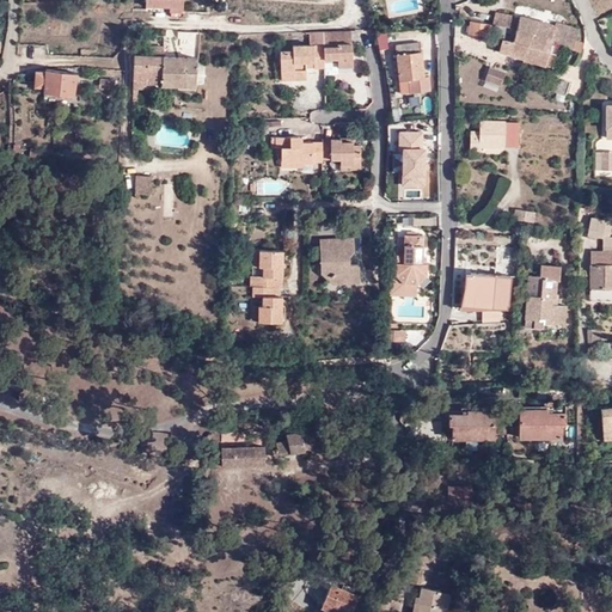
[(495,13),(493,24),(516,28),(518,20),(513,20),(514,16),(495,13)]
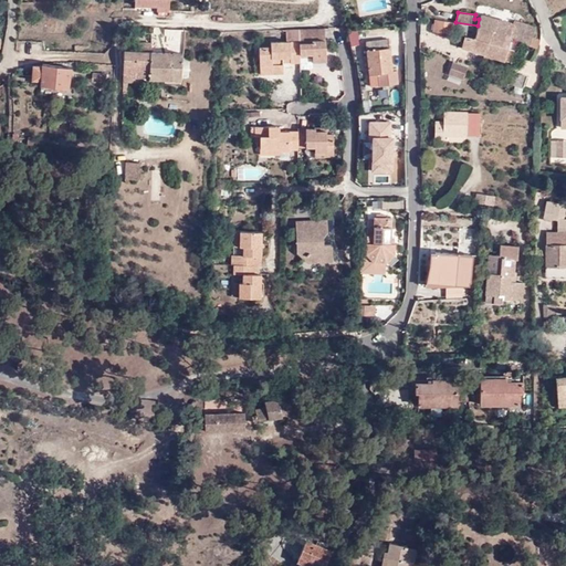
[(479,19),(478,25),(491,30),(510,35),(512,23),(480,14),(479,19)]
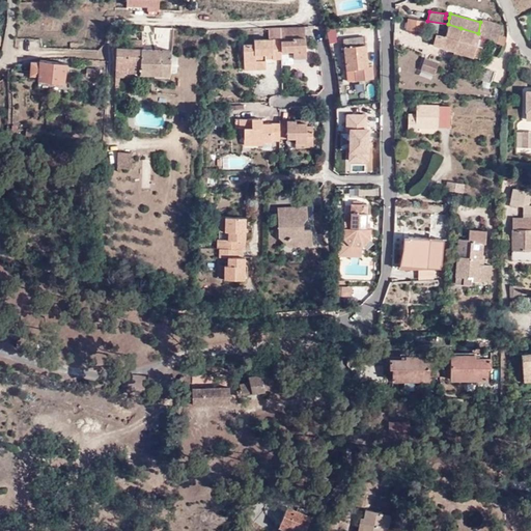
[(477,34),(502,45),(504,36),(499,34),(502,25),(481,19),(480,22),(478,33),(477,34)]
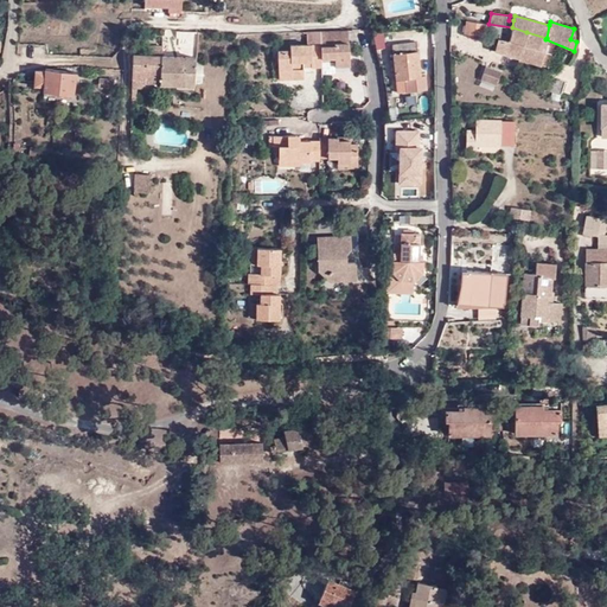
[(465,34),(484,38),(486,25),(467,23),(465,34)]
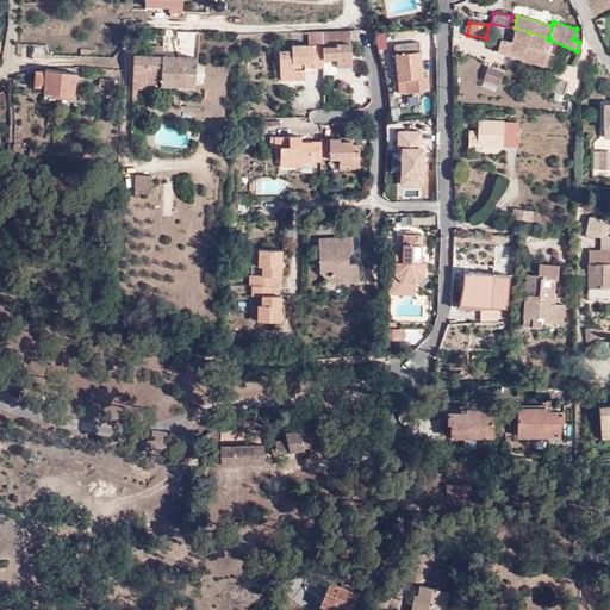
[(529,32),(515,27),(512,35),(509,35),(508,39),(500,38),(499,45),(498,51),(523,58),(529,32)]
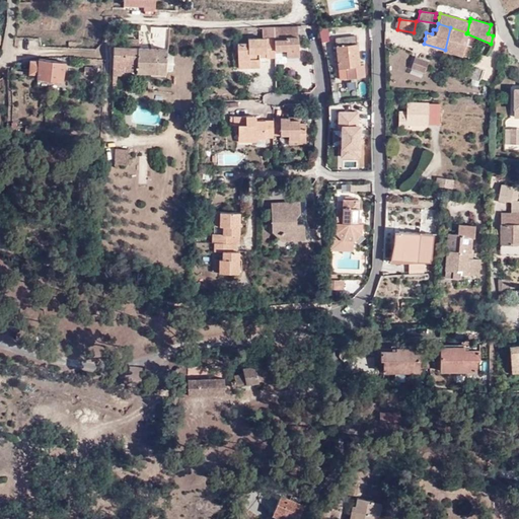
[(299,55),(299,25),(298,25),(275,26),(276,36),(276,51),(282,51),(283,49),(287,49),(287,56),(299,55)]
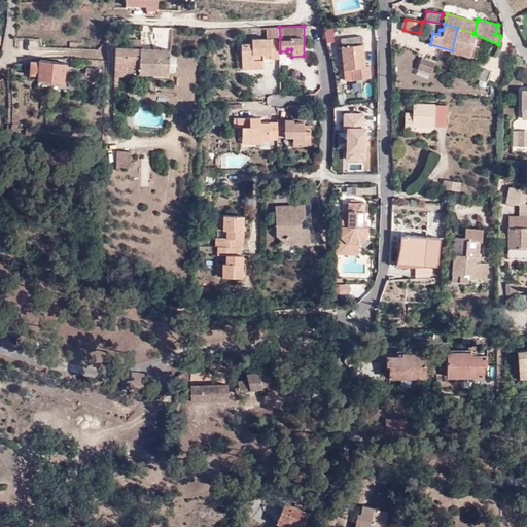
[(457,28),(452,50),(475,57),(478,46),(471,44),(473,34),(475,33),(457,28)]
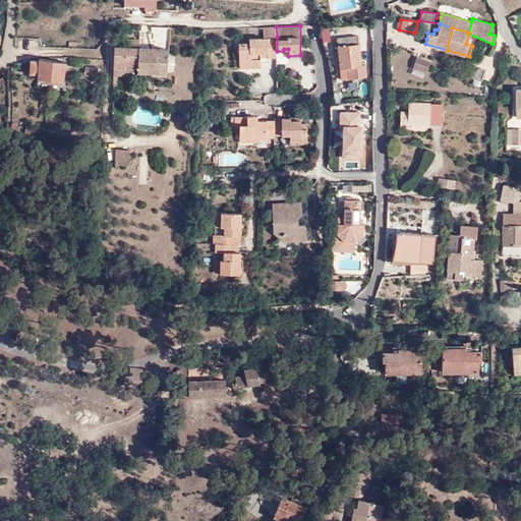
[(277,51),(277,37),(250,39),(250,43),(240,43),(240,68),(251,67),(251,64),(262,63),(262,56),(262,51),(268,51),(268,56),(277,56),(277,51)]
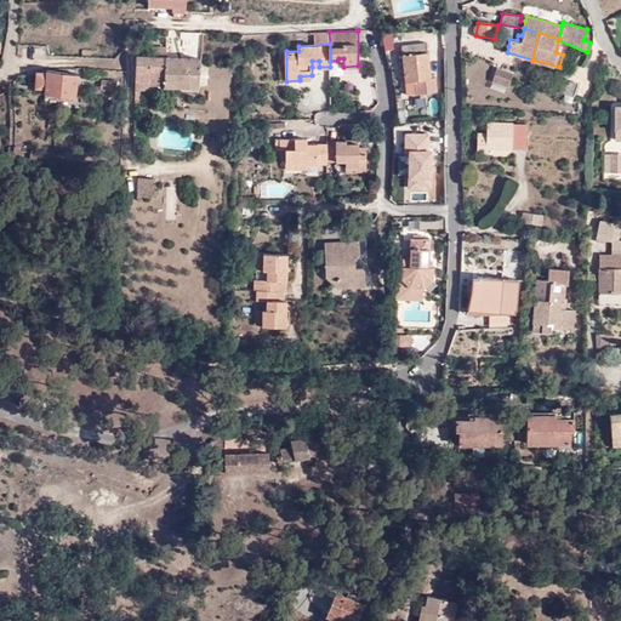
[(405,81),(415,80),(420,80),(420,92),(436,91),(434,78),(429,78),(426,44),(403,46),(405,81)]
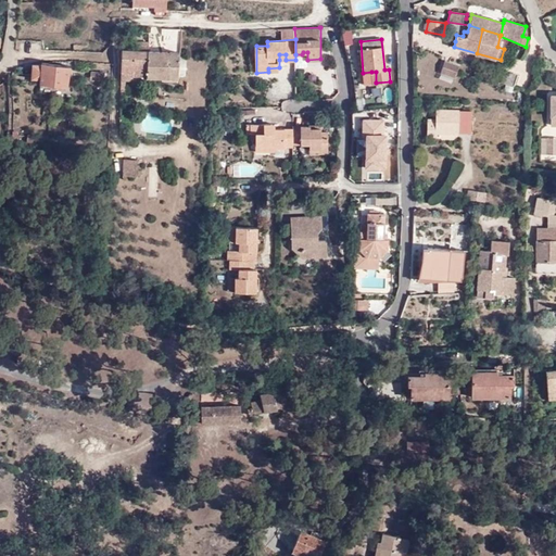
[(125,79),(131,80),(147,80),(147,78),(148,51),(148,42),(135,42),(134,51),(123,50),(121,79),(125,79)]
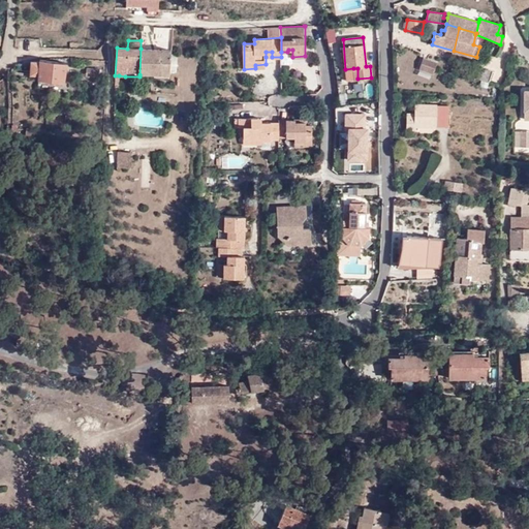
[(168,75),(172,50),(141,49),(139,74),(154,74),(154,78),(168,79),(168,75)]
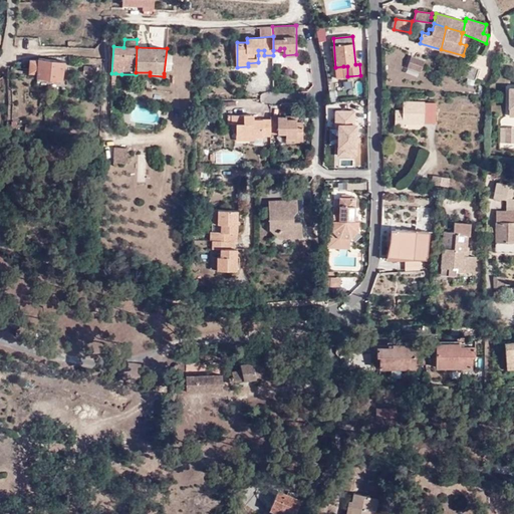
[(282,59),(284,55),(284,48),(280,48),(279,50),(273,50),(273,55),(273,59),(282,59)]
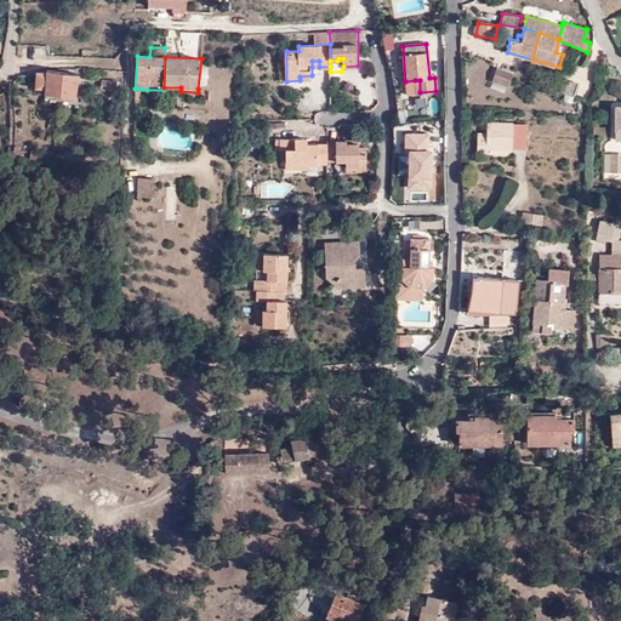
[(513,74),(497,68),(494,81),(508,87),(513,74)]
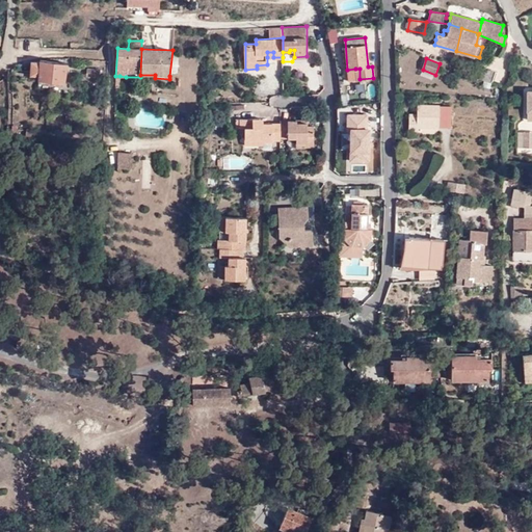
[(65,63),(40,59),(40,62),(32,62),(31,74),(38,75),(38,80),(63,83),(65,63)]
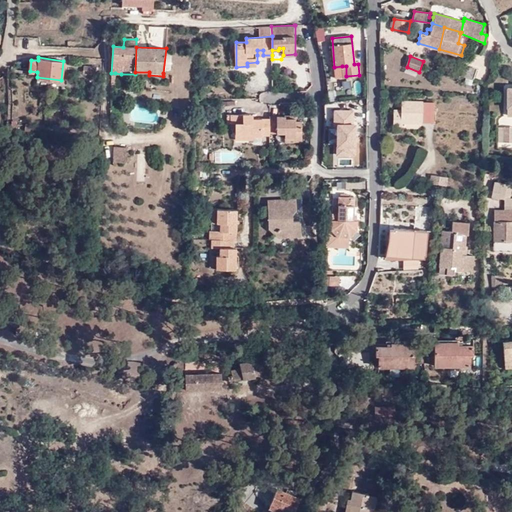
[(471,77),(475,68),(465,64),(462,74),(471,77)]
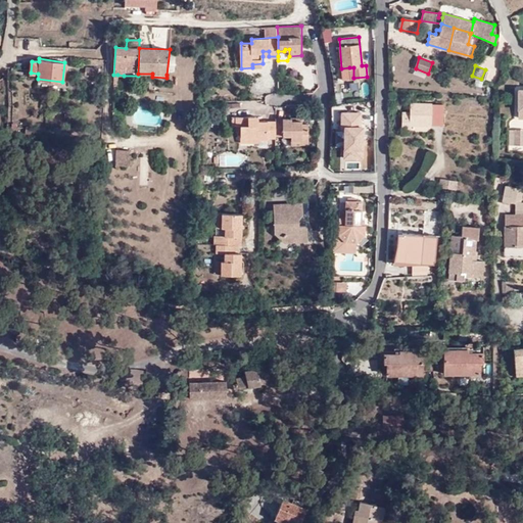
[(97,77),(98,68),(86,67),(85,76),(97,77)]
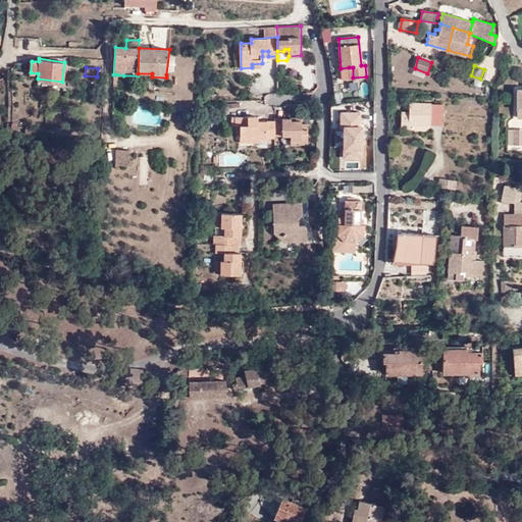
[(430,104),(409,103),(409,112),(402,112),(402,129),(409,131),(409,125),(430,125),(430,104)]
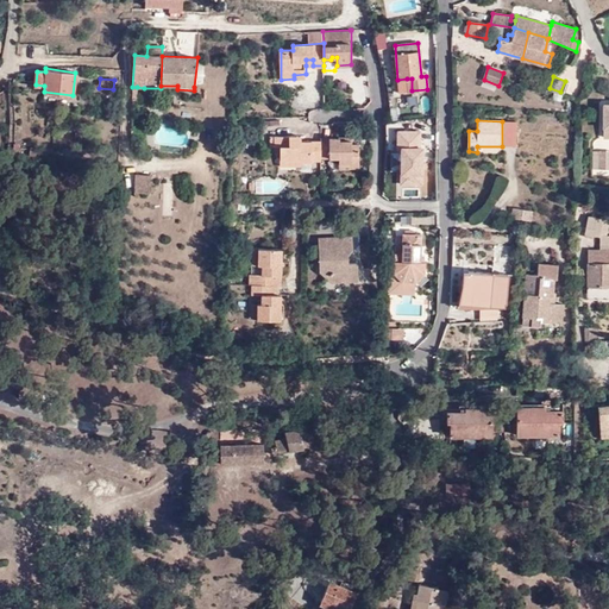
[(300,159),(300,163),(312,163),(312,161),(320,161),(320,158),(338,158),(339,170),(358,169),(358,145),(351,145),(351,137),(339,137),(339,138),(320,138),(320,142),(300,142),(290,142),(290,137),(274,136),(275,146),(280,148),(280,159),(300,159)]
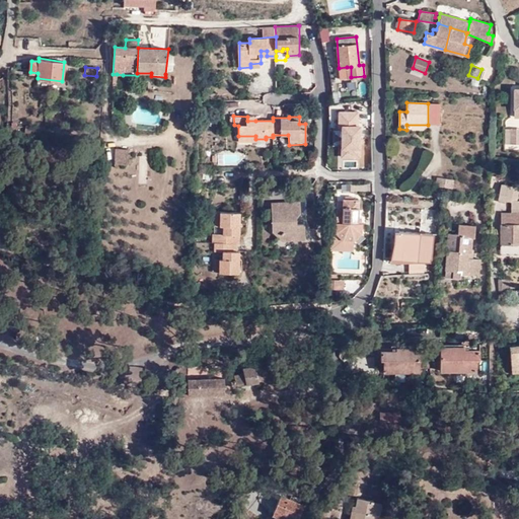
[(518,142),(518,127),(510,128),(510,143),(518,142)]
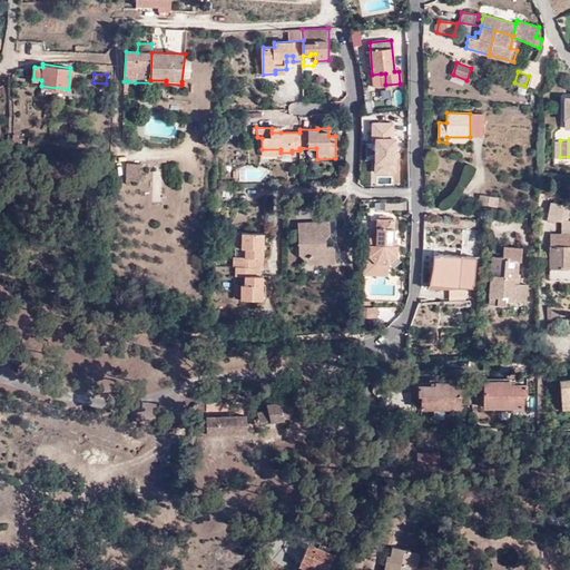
[(140,182),(140,164),(130,164),(130,182),(140,182)]
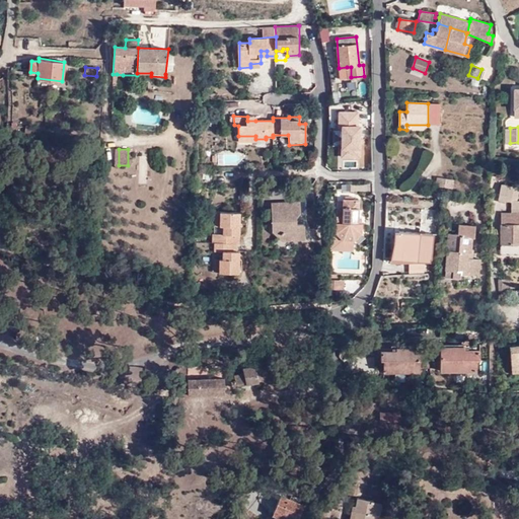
[(505,253),(518,253),(518,200),(515,201),(517,188),(501,184),(499,197),(505,199),(506,201),(510,201),(511,212),(501,213),(500,249),(505,249),(505,253)]
